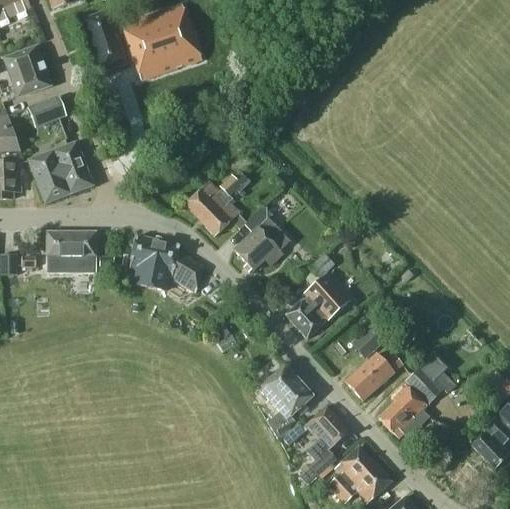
[(0,0),(0,22),(33,9),(28,0),(0,0)]
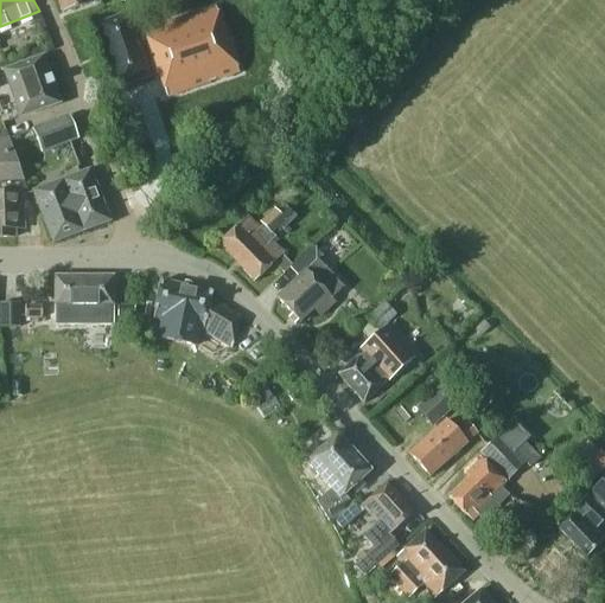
[(61,0),(65,11),(95,0),(61,0)]
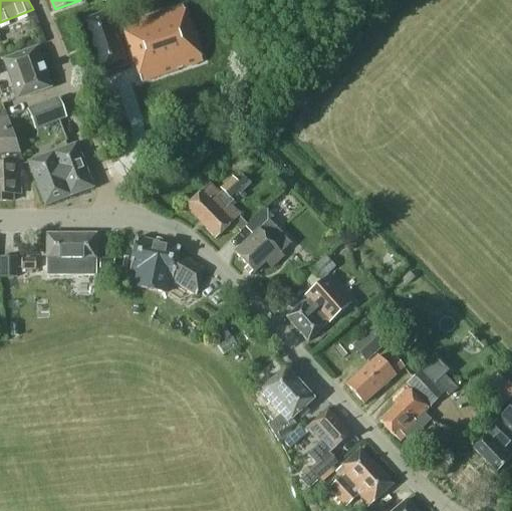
[(197,60),(175,5),(117,26),(112,9),(81,20),(99,74),(129,64),(133,74),(136,82),(197,60)]
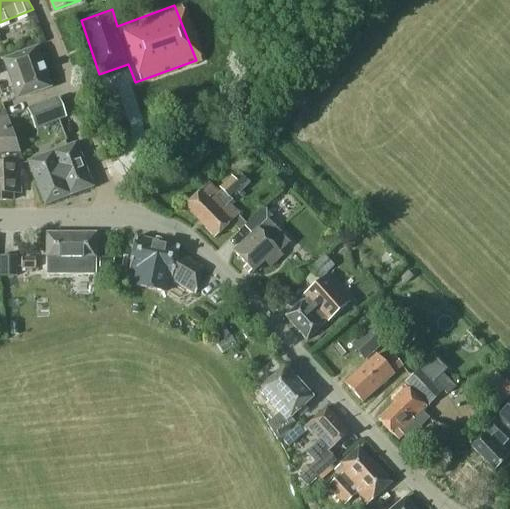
[(52,85),(38,46),(5,58),(19,97),(52,85)]
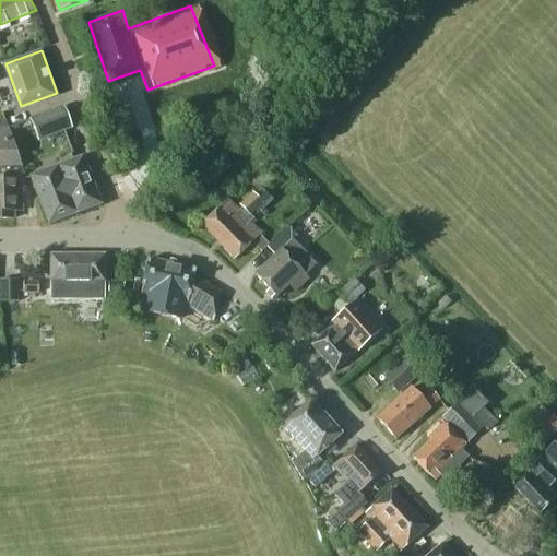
[(74,126),(66,105),(32,118),(39,139),(74,126)]
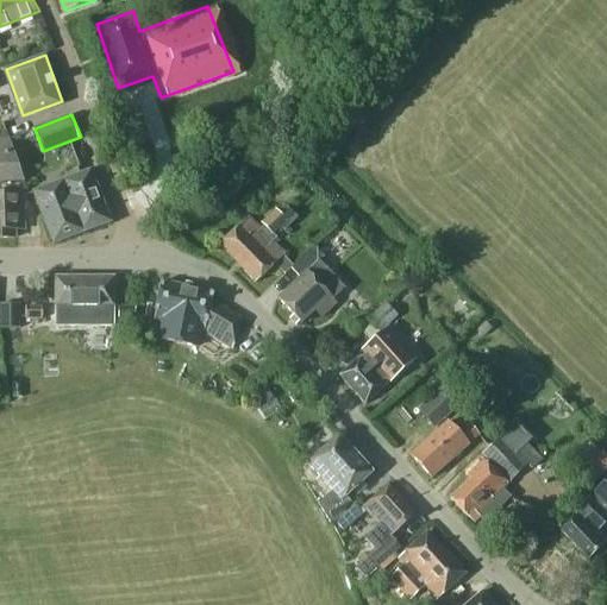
[(0,234),(17,234),(16,226),(25,226),(24,191),(12,144),(8,132),(0,132),(0,234)]
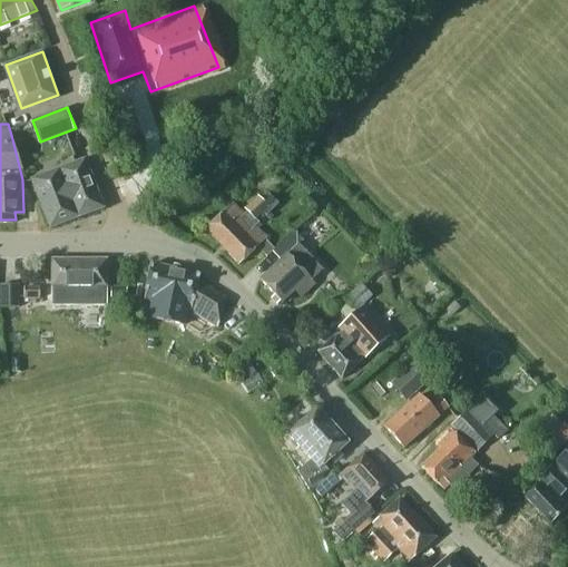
[(105,205),(86,157),(32,178),(51,226),(105,205)]
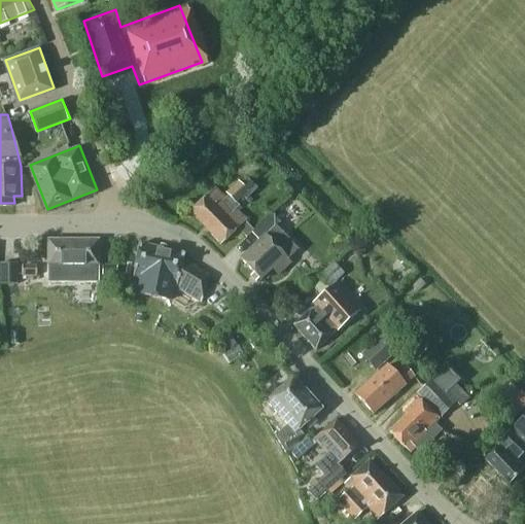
[(228,195),(226,196),(217,186),(190,210),(222,243),(248,218),(237,207),(240,205),(237,202),(243,196),(245,197),(256,185),(247,177),(241,182),(239,180),(226,193),(228,195)]
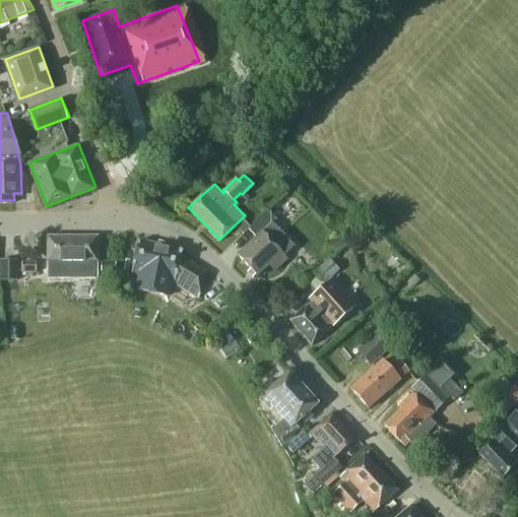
[(257,236),(239,254),(258,274),(270,263),(276,269),(288,258),(285,255),(296,245),(273,222),(277,218),(269,209),(250,229),(257,236)]
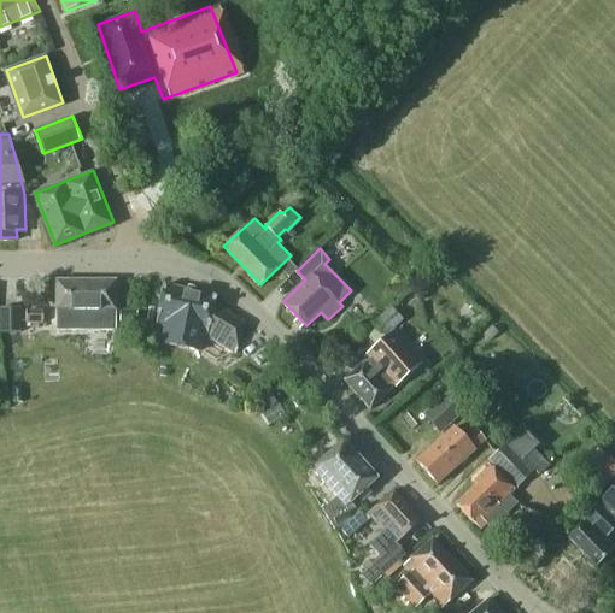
[(299,267),(298,265),(290,258),(281,265),(281,266),(290,275),(291,276),(297,270),(299,267)]
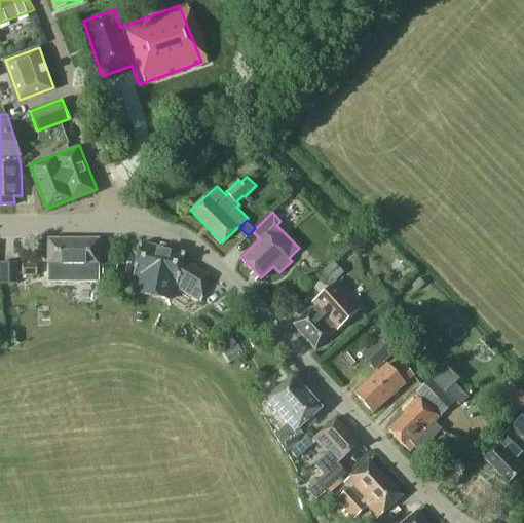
[(99,279),(99,271),(99,238),(49,238),(49,271),(49,279),(99,279)]
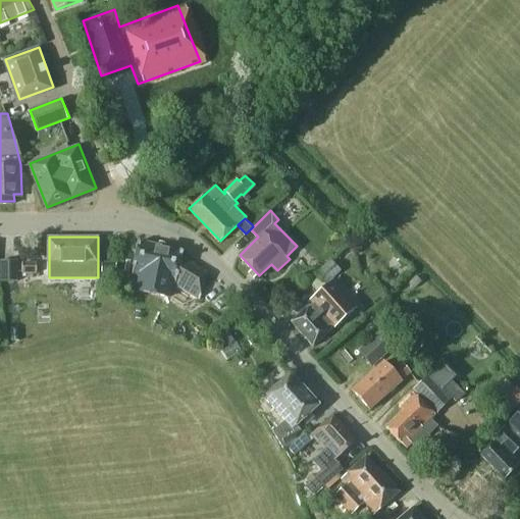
[(207,271),(183,256),(184,250),(140,240),(134,272),(176,281),(176,282),(201,298),(207,271)]
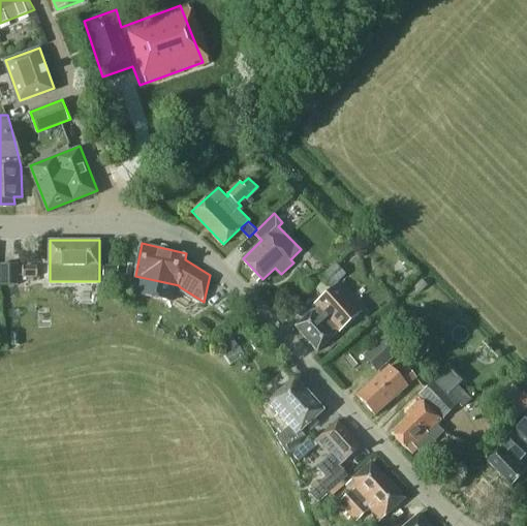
[(19,282),(19,261),(1,261),(2,282),(19,282)]
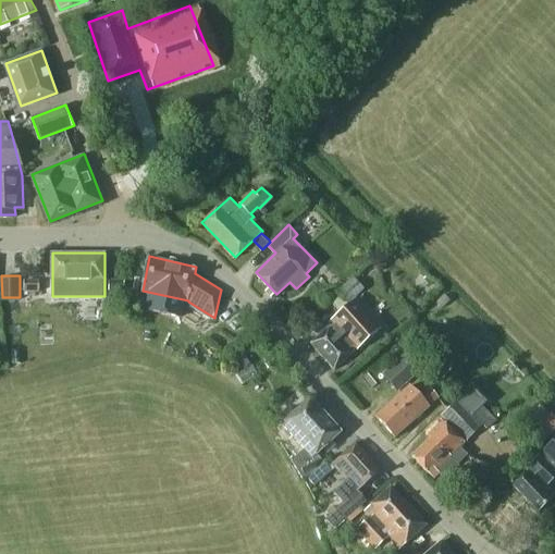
[(349,300),(365,286),(355,275),(340,290),(349,300)]
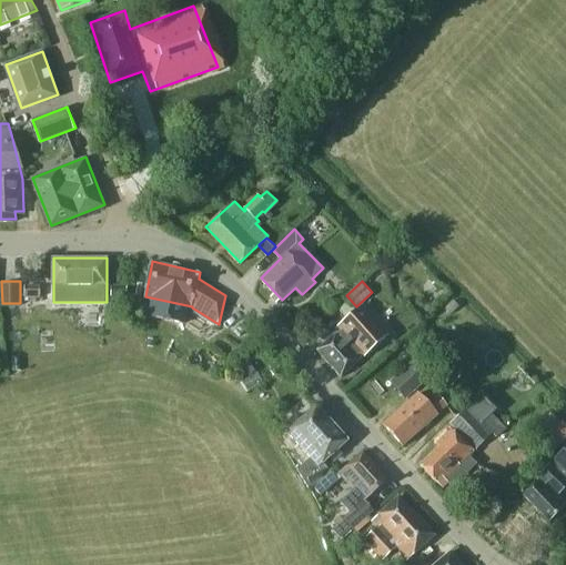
[(41,295),(41,284),(26,284),(27,296),(41,295)]
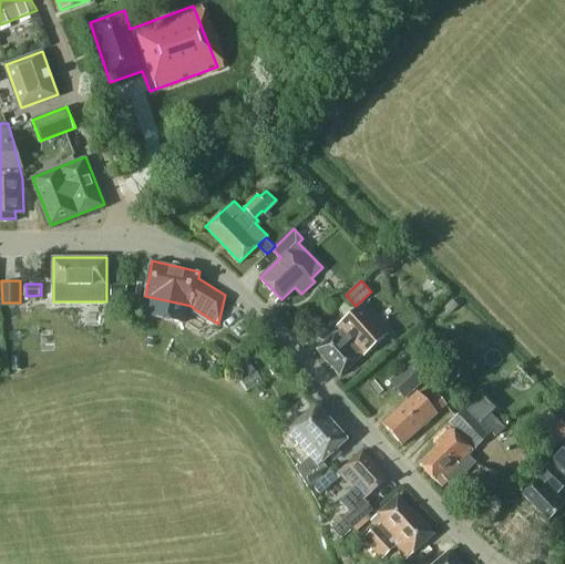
[(112,284),(112,297),(127,297),(127,284),(112,284)]
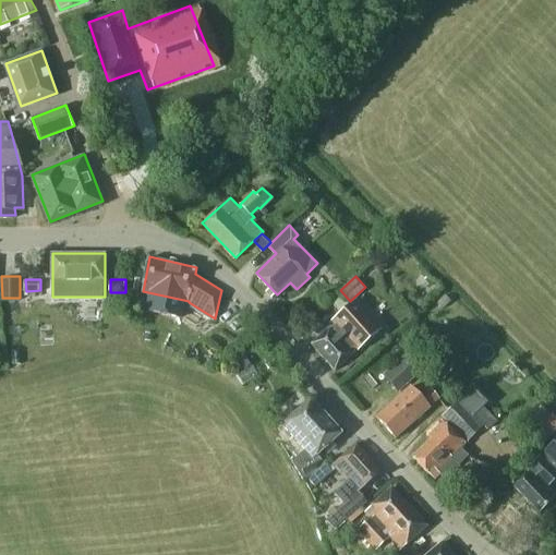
[(331,326),(313,342),(336,369),(354,352),(359,348),(383,328),(357,298),(333,318),(337,323),(331,327),(331,326)]
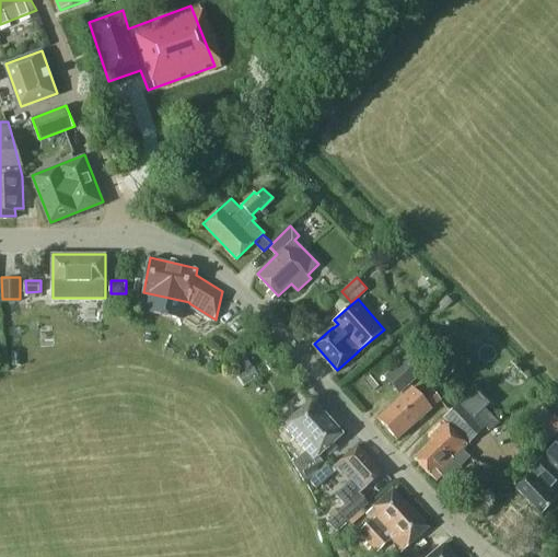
[(402,392),(420,374),(427,369),(410,351),(404,356),(384,373),(402,392)]
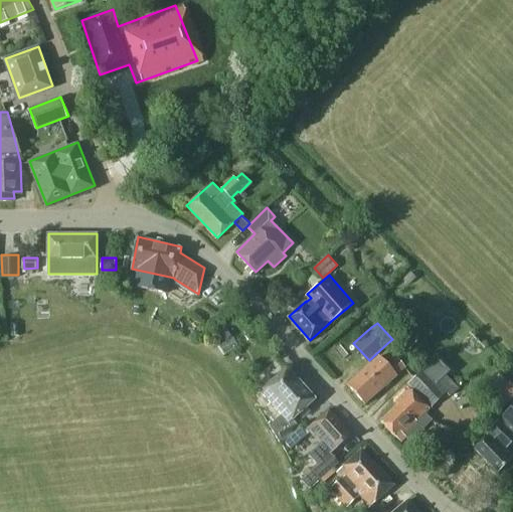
[(379,355),(348,383),(366,402),(397,375),(396,374),(406,366),(398,358),(389,366),(379,355)]
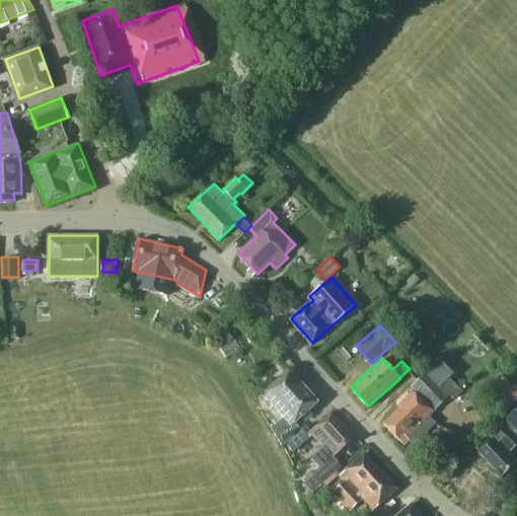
[(440,384),(449,376),(453,372),(440,358),(427,371),(440,384)]
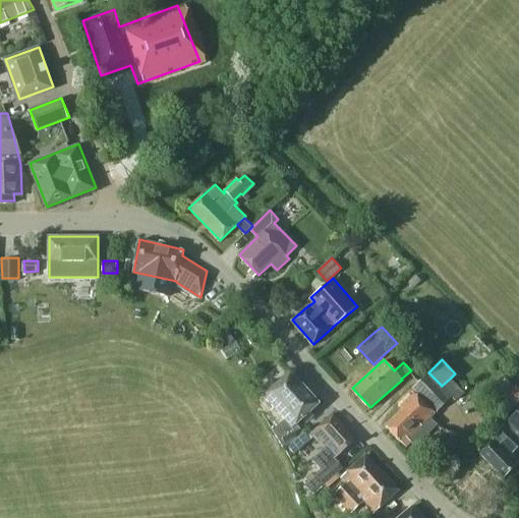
[(274,429),(285,449),(304,432),(297,422),(320,402),(291,371),(266,395),(286,418),(274,429)]
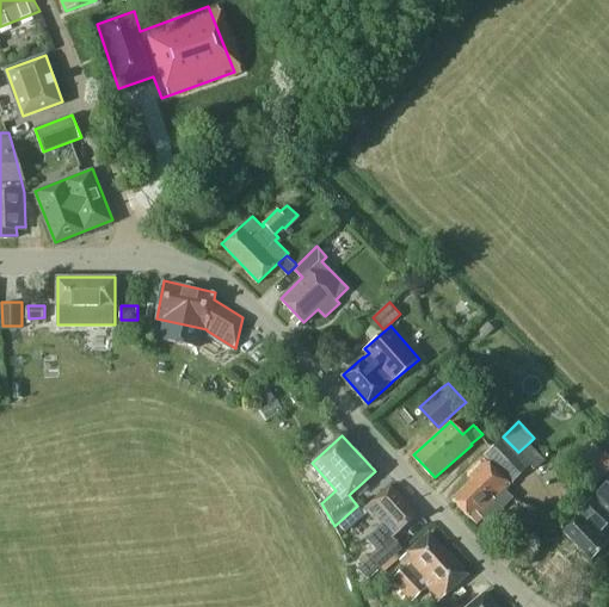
[(518,452),(503,437),(483,457),(486,460),(471,475),(474,478),(453,499),(471,516),(477,509),(487,520),(502,506),(503,507),(514,496),(506,488),(531,464),(542,476),(553,466),(529,443),(518,452)]
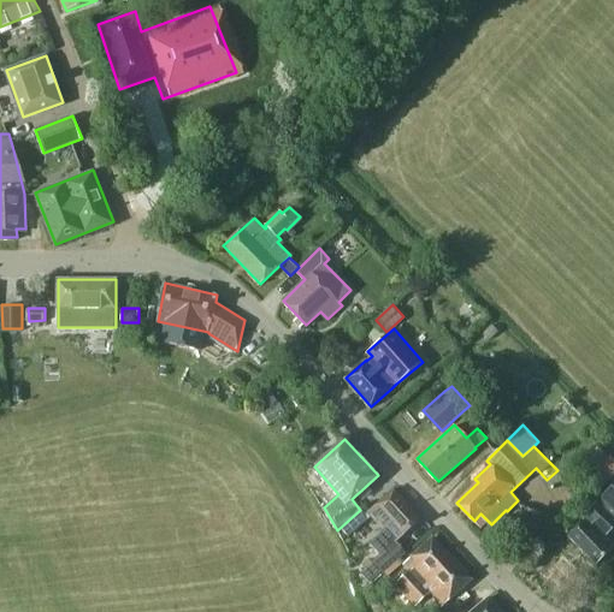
[(613,458),(603,464),(609,479),(613,476),(613,458)]
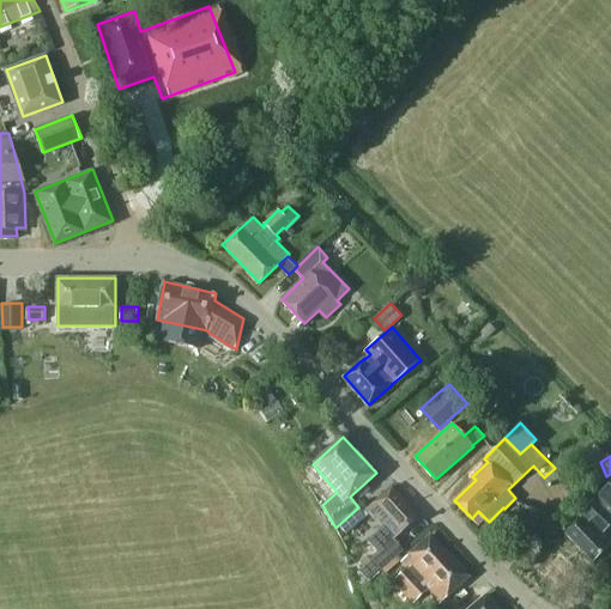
[(594,560),(610,546),(610,541),(603,533),(610,524),(610,481),(596,498),(581,511),(563,528),(594,560)]
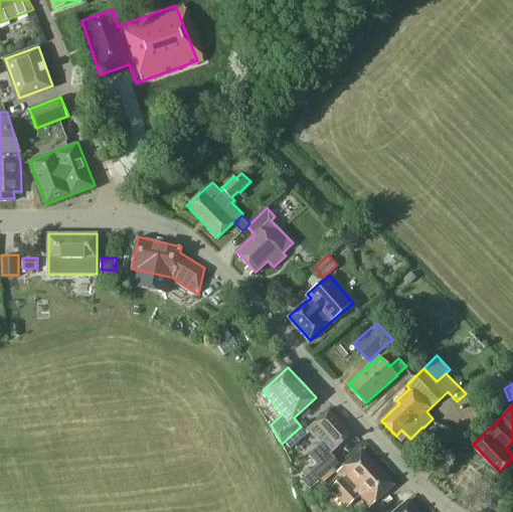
[(313,469),(321,478),(339,462),(331,453),(353,434),(330,407),(308,428),(323,444),(313,453),(321,461),(313,469)]
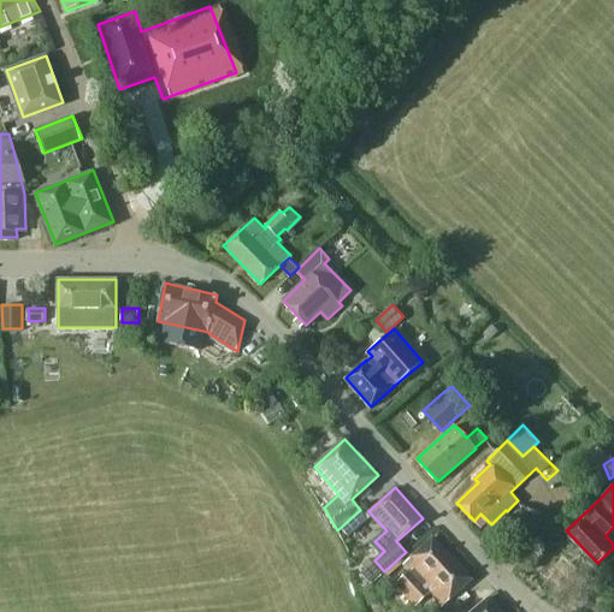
[(431,592),(443,605),(472,578),(434,536),(405,563),(411,569),(396,582),(417,605),(431,592)]
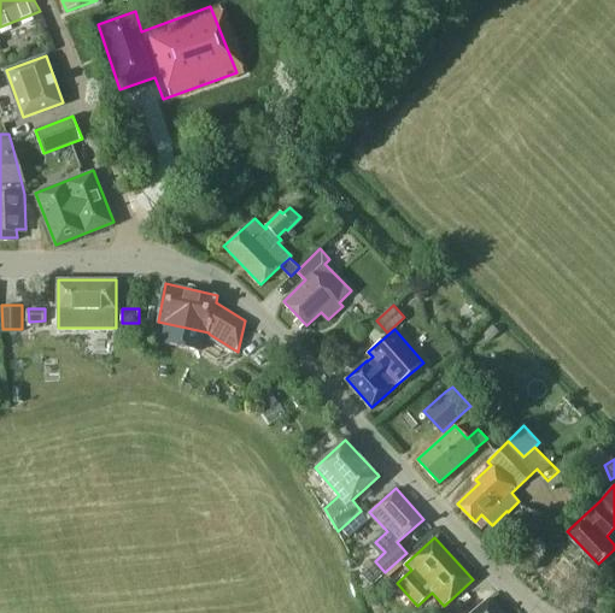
[(503,612),(491,597),(472,612),(503,612)]
